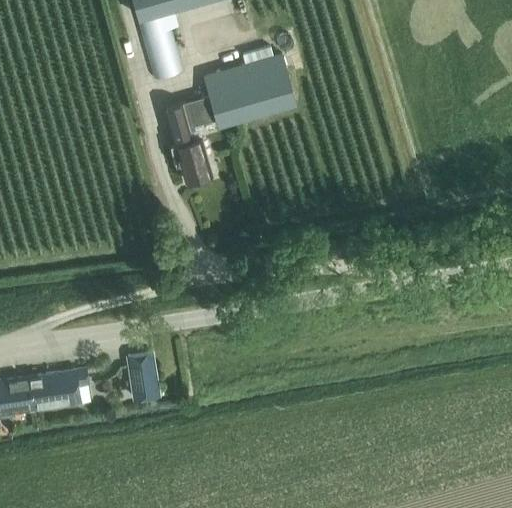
[(184,74),(171,30),(179,28),(174,10),(209,0),(134,0),(139,18),(136,19),(154,82),(184,74)]
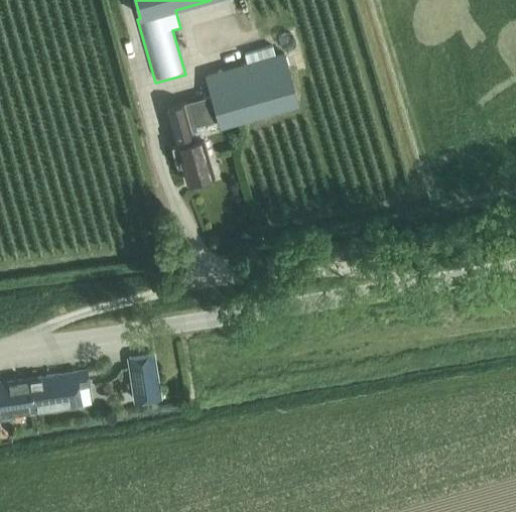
[(212,99),(188,105),(196,129),(201,128),(219,122),(221,129),(230,126),(298,107),(291,83),(298,81),(295,70),(288,72),(284,54),(275,57),(273,48),(244,56),(247,67),(206,78),(212,99)]
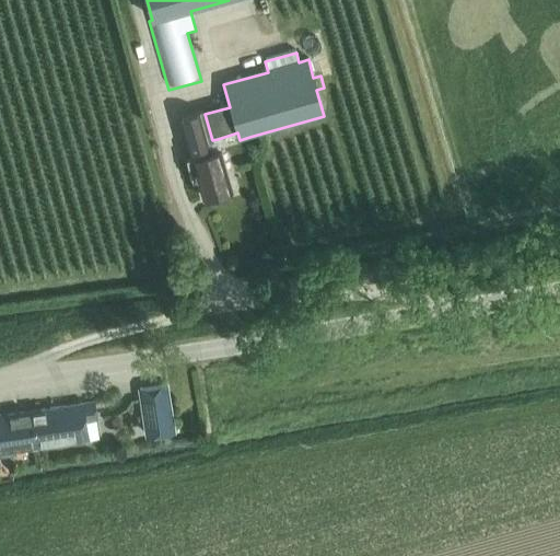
[(205,114),(181,122),(193,162),(186,163),(193,184),(199,182),(205,201),(233,194),(222,152),(218,139),(212,140),(205,114)]
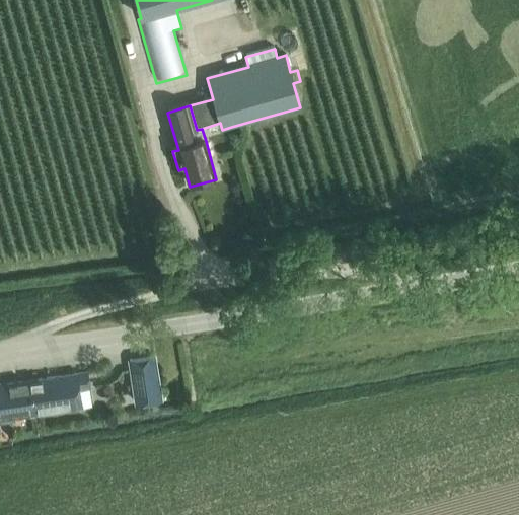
[(137,406),(150,403),(163,402),(155,359),(130,362),(137,406)]
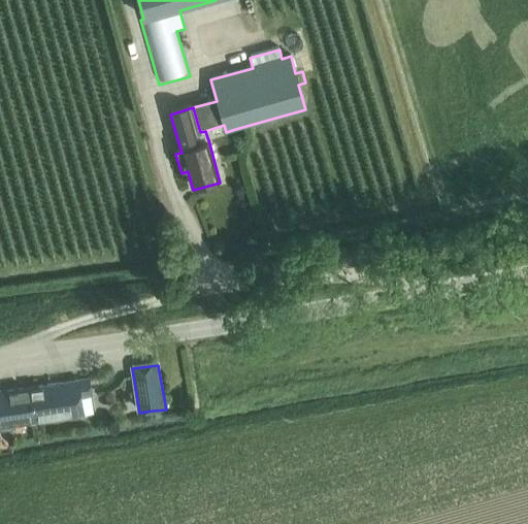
[(89,384),(33,391),(37,424),(58,421),(85,418),(80,400),(91,399),(89,384)]
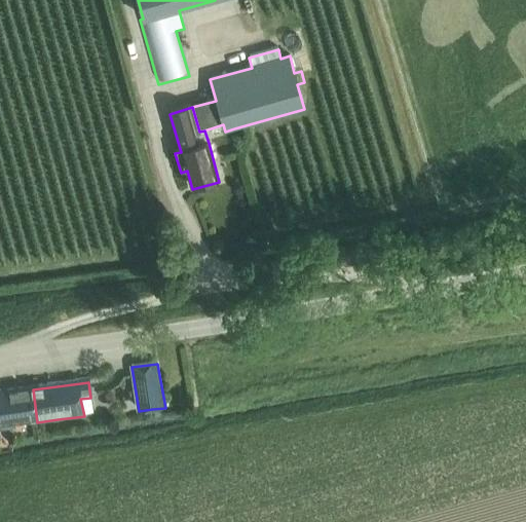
[(0,434),(15,432),(14,425),(37,422),(33,389),(0,394),(0,434)]
